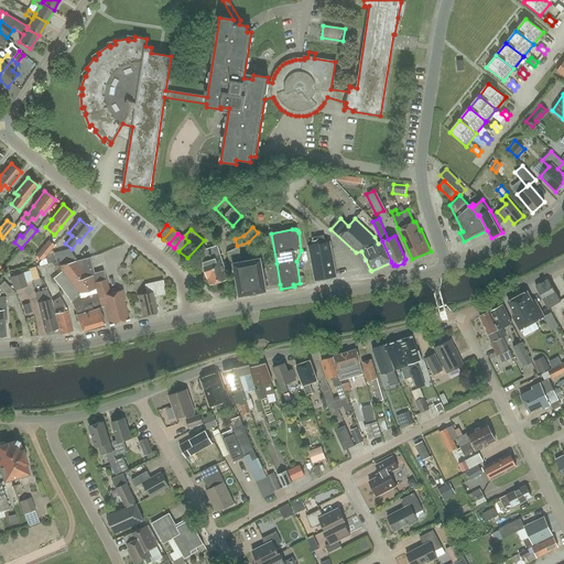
[(182,237),(174,248),(179,251),(188,241),(184,237),(183,238),(182,237)]
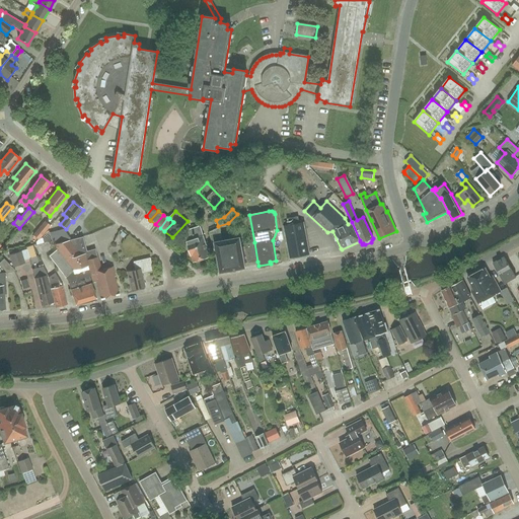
[(298,224),(297,218),(286,220),(287,226),(284,226),(290,258),(310,254),(304,222),(298,224)]
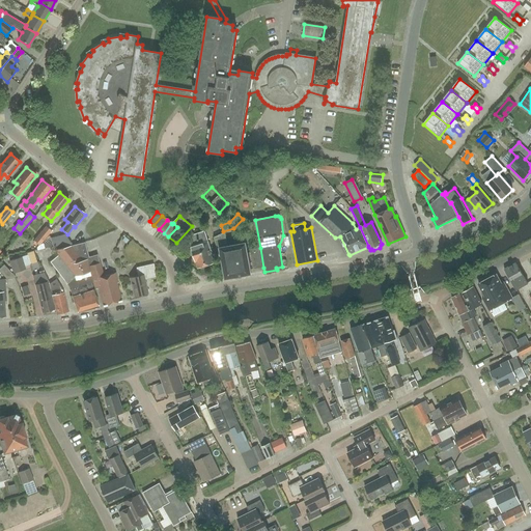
[(39,246),(51,231),(46,227),(33,241),(34,242),(32,245),(36,248),(38,245),(39,246)]
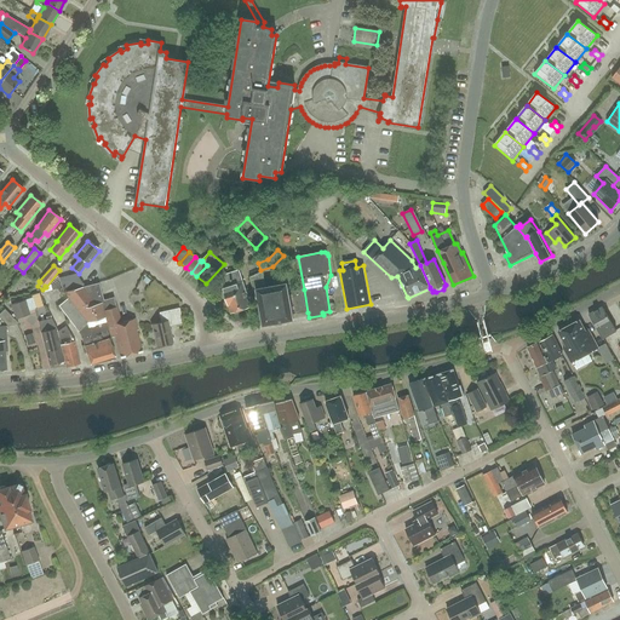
[(229,274),(241,310),(250,306),(245,292),(246,291),(239,270),(229,274)]
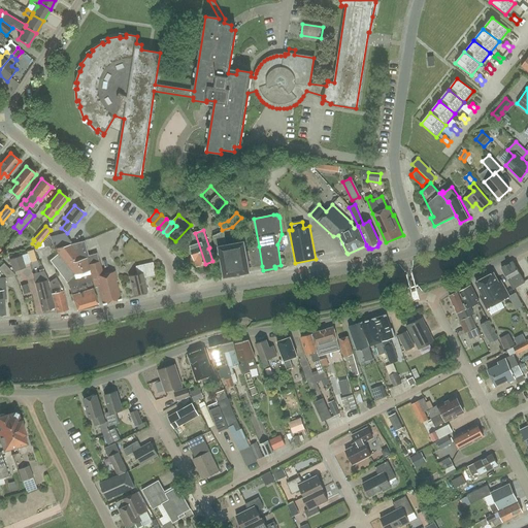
[(224,231),(213,236),(218,253),(220,253),(224,277),(251,273),(250,268),(262,266),(259,246),(249,248),(249,251),(246,252),(244,241),(227,244),(224,231)]
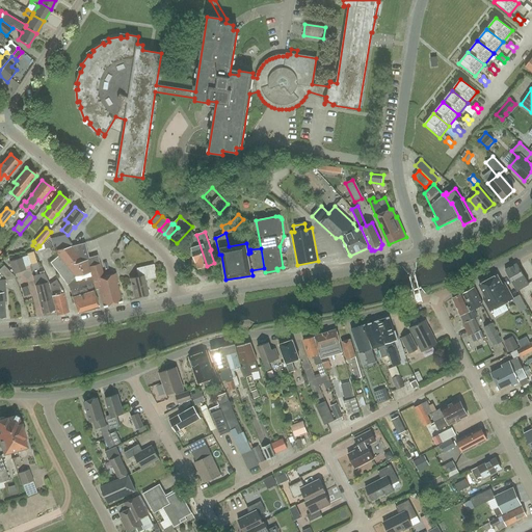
[(51,239),(53,247),(54,249),(72,244),(64,235),(51,239)]
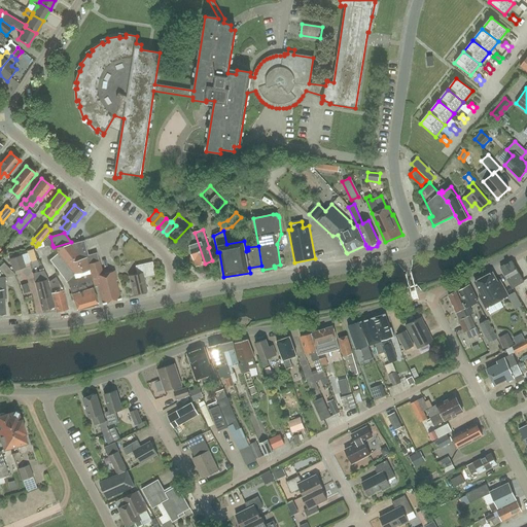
[(197,267),(205,264),(195,233),(186,235),(189,246),(187,247),(189,254),(192,253),(197,267)]
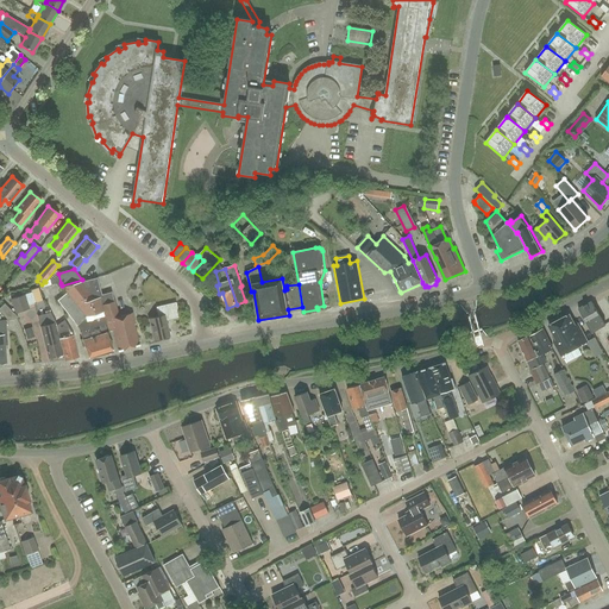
[(118,351),(139,345),(133,325),(135,324),(131,314),(118,316),(114,302),(112,293),(101,295),(96,278),(63,287),(87,318),(104,312),(108,332),(112,331),(118,351)]
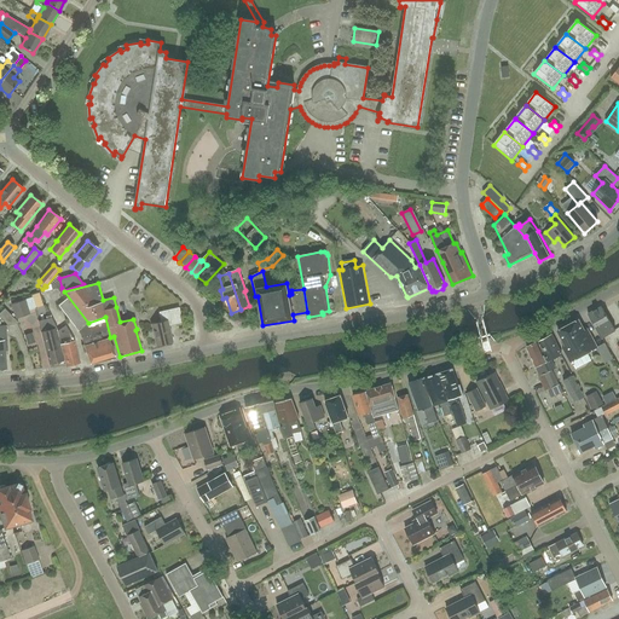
[(29,311),(44,306),(40,293),(33,295),(33,299),(25,300),(29,311)]
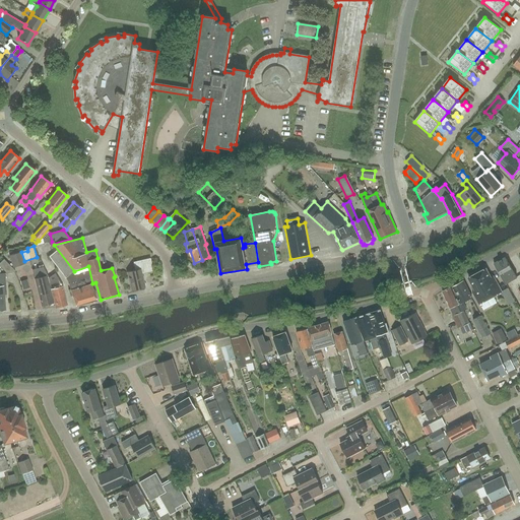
[(76,307),(96,301),(91,285),(85,286),(84,281),(81,282),(56,251),(49,257),(70,284),(69,284),(70,290),(68,290),(70,297),(72,297),(76,307)]
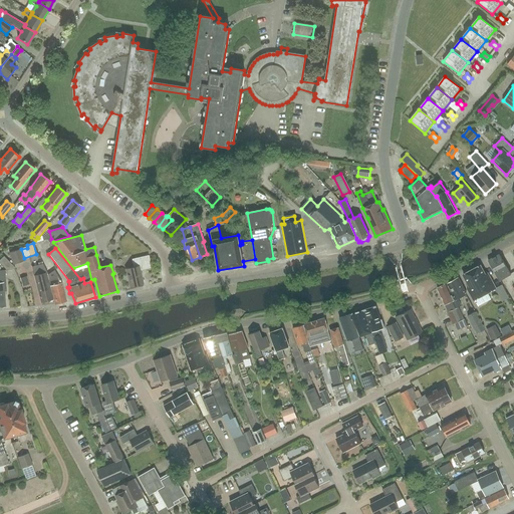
[(24,258),(21,249),(10,253),(14,265),(25,261),(24,258)]
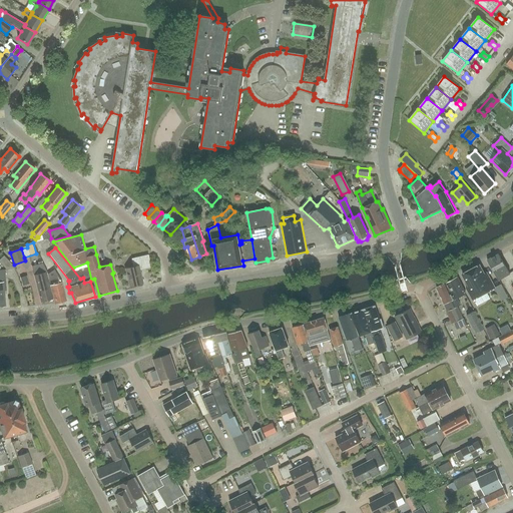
[(509,274),(498,253),(487,260),(498,280),(509,274)]
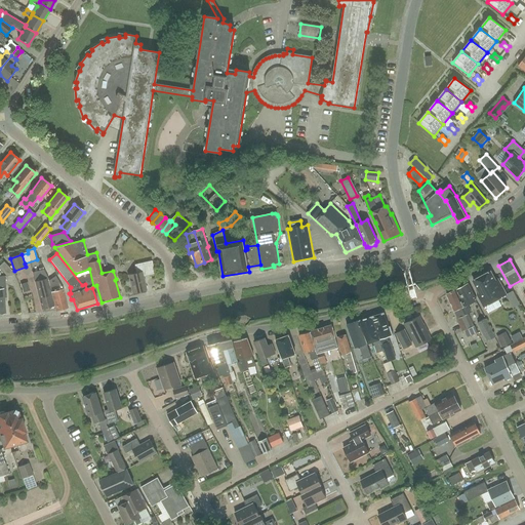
[(15,273),(4,261),(0,265),(0,269),(6,276),(6,277),(15,274),(15,273)]
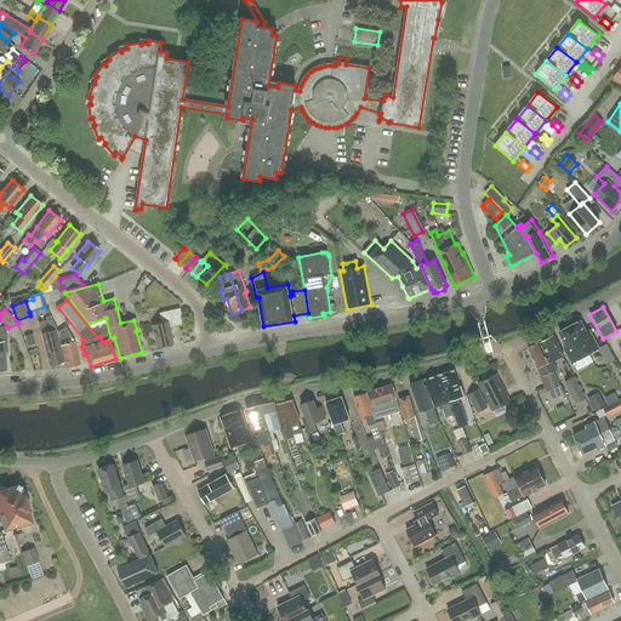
[(180,309),(159,313),(161,324),(152,326),(157,348),(172,345),(169,328),(182,324),(180,309)]
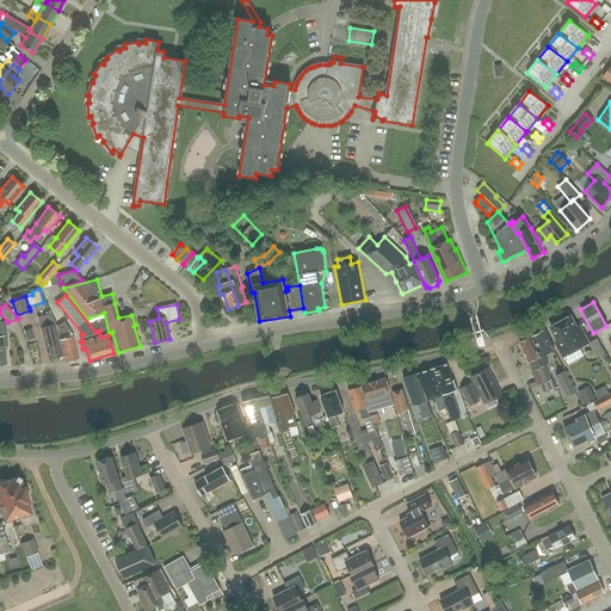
[(49,359),(62,356),(56,333),(54,325),(57,323),(51,314),(38,318),(43,337),(49,359)]
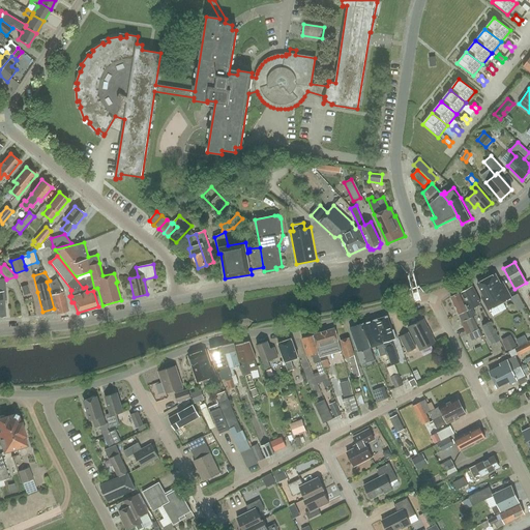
[(495,273),(478,283),(484,296),(482,297),(489,310),(511,297),(505,285),(502,286),(495,273)]
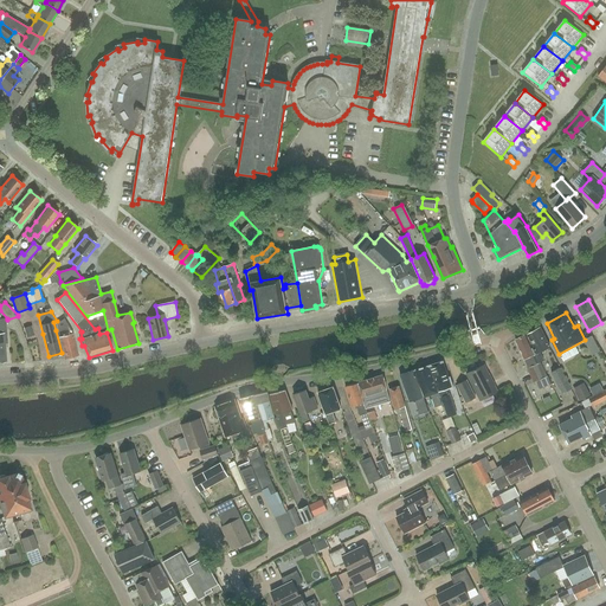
[(64,330),(65,336),(60,337),(65,359),(78,356),(72,335),(71,331),(64,318),(56,324),(58,331),(64,330)]
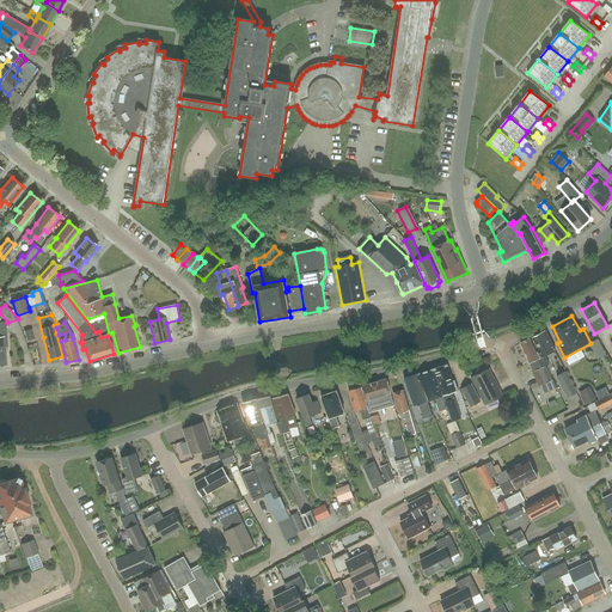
[(28,341),(29,340),(35,338),(31,329),(24,331),(28,341)]
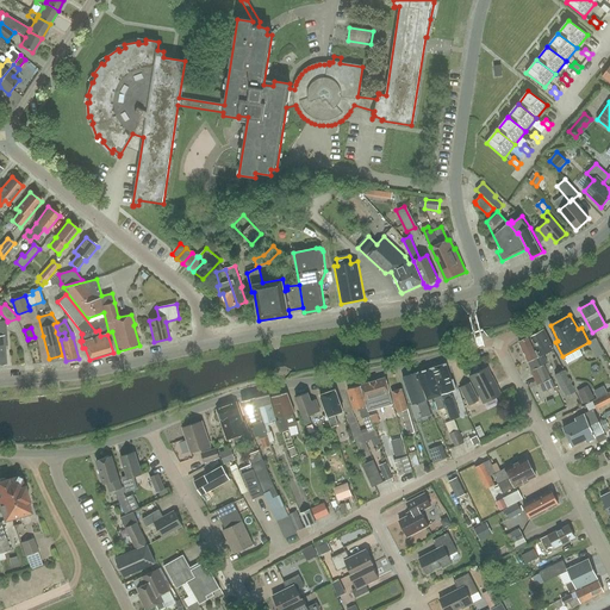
[(543,329),(529,336),(539,356),(536,358),(540,367),(543,365),(547,363),(543,355),(554,349),(543,329)]
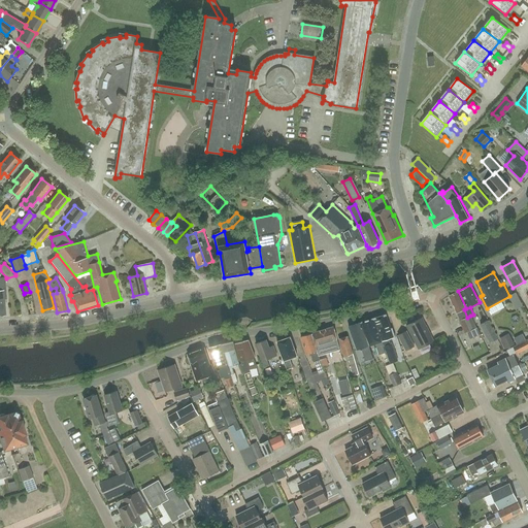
[(476,328),(470,316),(467,318),(464,309),(466,308),(458,291),(450,296),(460,320),(459,321),(465,333),(467,332),(470,339),(481,335),(476,328)]
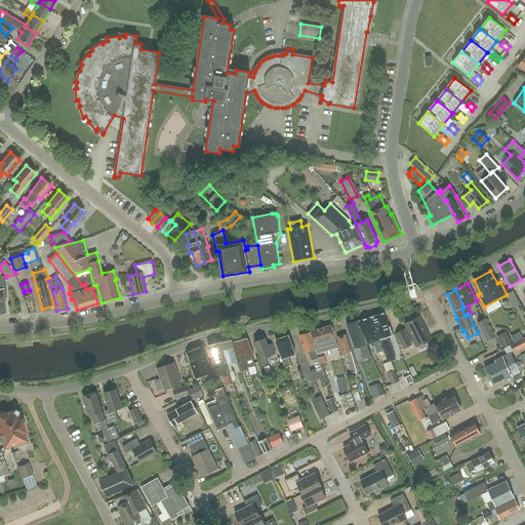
[(508,292),(514,307),(522,304),(516,289),(508,292)]
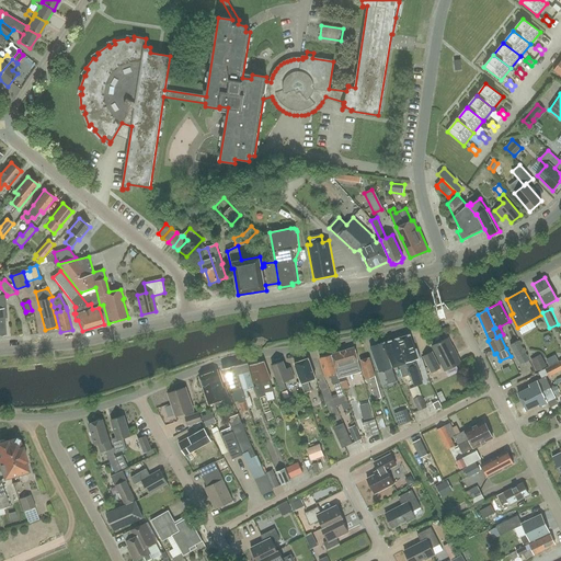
[(397,339),(411,377),(414,387),(421,385),(418,375),(412,361),(420,358),(416,348),(414,350),(410,334),(397,339)]
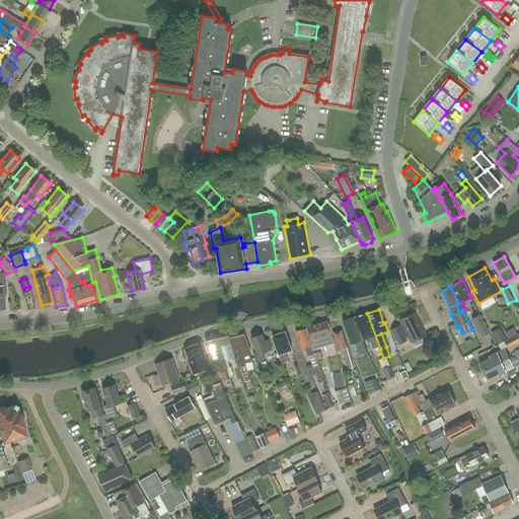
[(415,312),(399,320),(411,344),(427,337),(415,312)]
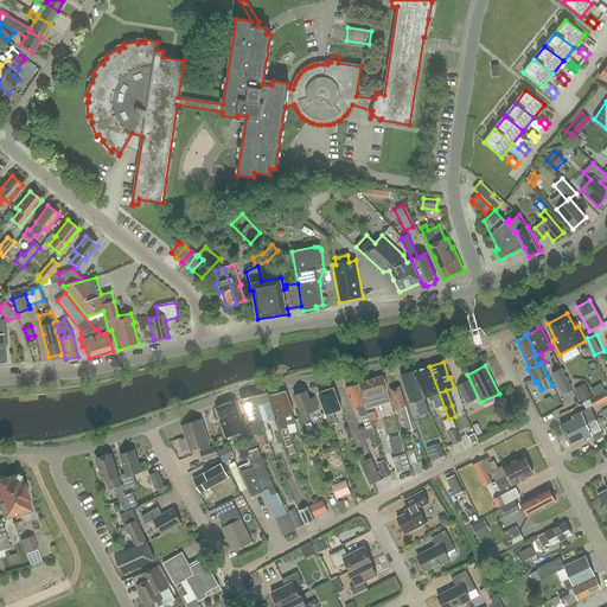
[(435,408),(442,406),(429,366),(415,371),(425,397),(432,395),(435,408)]
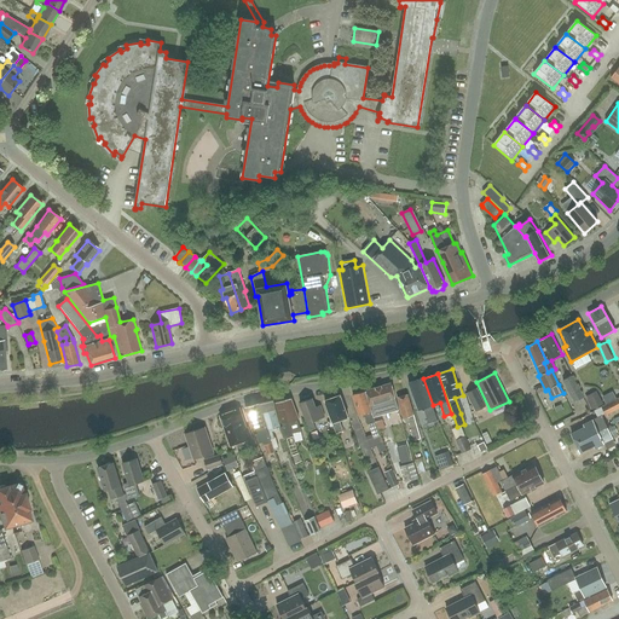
[(574,401),(583,398),(572,376),(562,381),(574,401)]
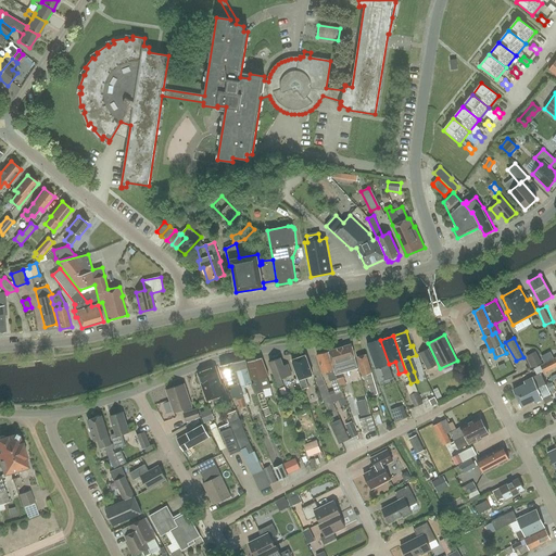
[(390,368),(389,364),(380,340),(367,343),(373,357),(369,358),(374,368),(382,366),(386,376),(392,374),(390,368)]
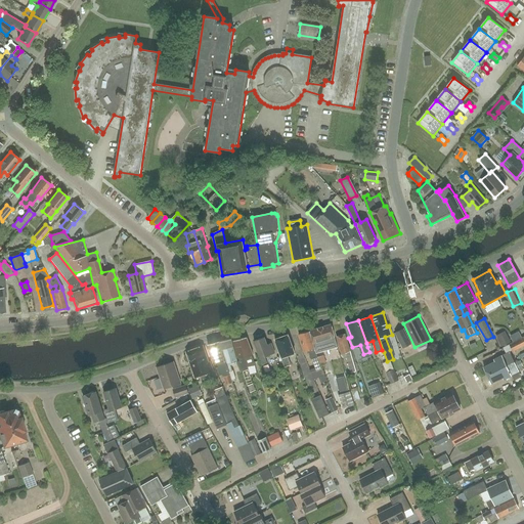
[(335,345),(337,344),(331,324),(309,331),(315,351),(317,350),(319,350),(320,354),(337,349),(335,345)]
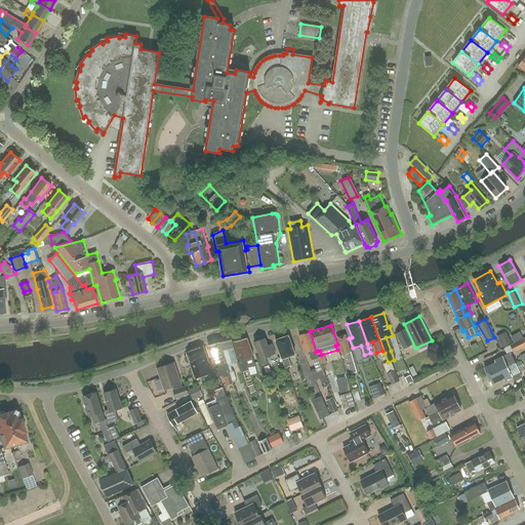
[(402,350),(412,346),(404,329),(395,333),(402,350)]
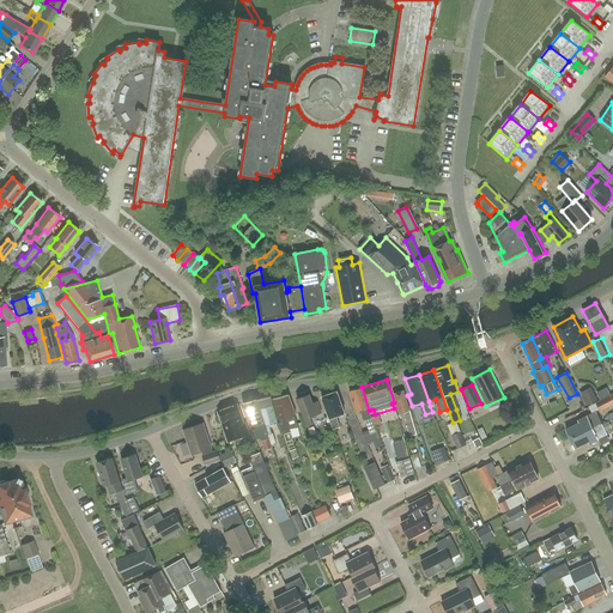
[(372,413),(371,410),(369,411),(362,387),(349,390),(353,404),(354,404),(357,411),(360,410),(364,420),(365,420),(369,431),(363,434),(366,443),(380,438),(371,418),(370,413),(372,413)]
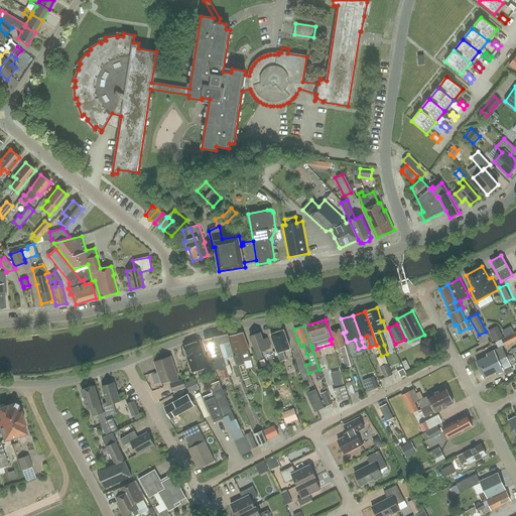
[(503,337),(497,326),(488,332),(494,342),(503,337)]
